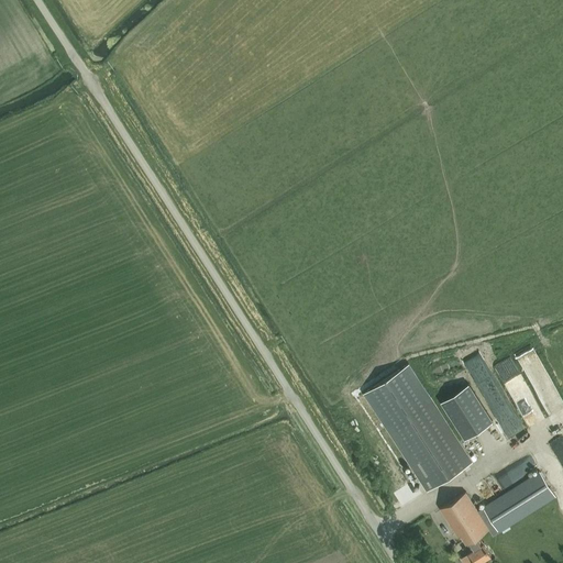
[(495,366),(507,386),(518,379),(520,384),(525,382),(510,357),(495,366)]
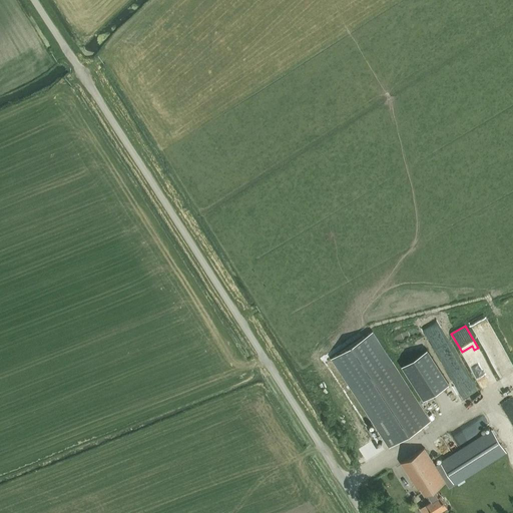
[(390,446),(430,421),(372,331),(333,357),(390,446)]
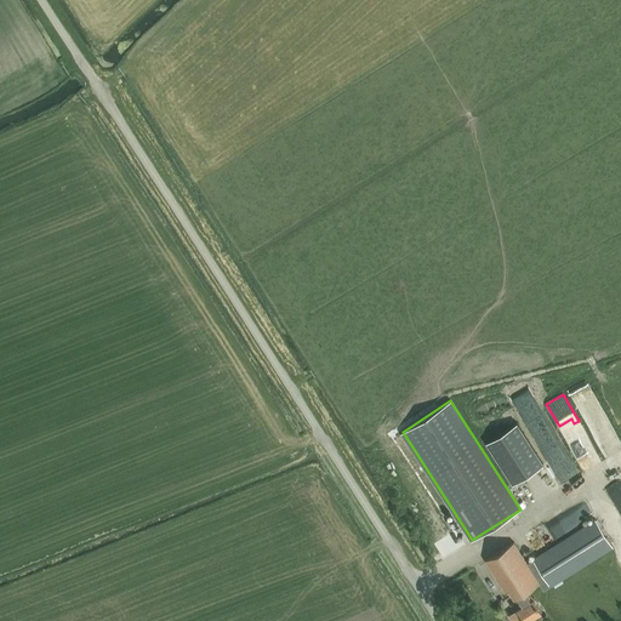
[(524,416),(559,489),(580,479),(543,406),(524,416)]
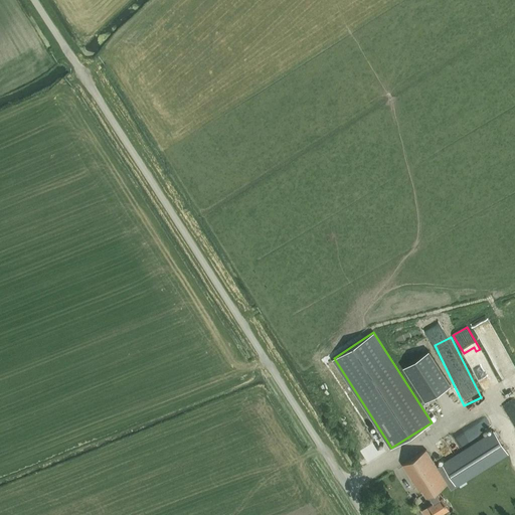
[(451,385),(428,351),(403,367),(425,401),(451,385)]
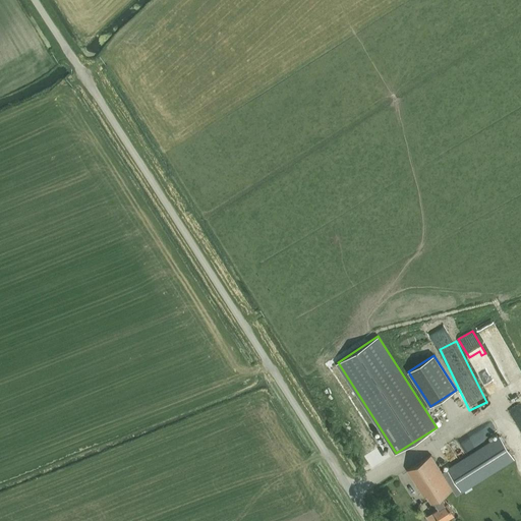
[(486,367),(491,363),(486,356),(481,360),(486,367)]
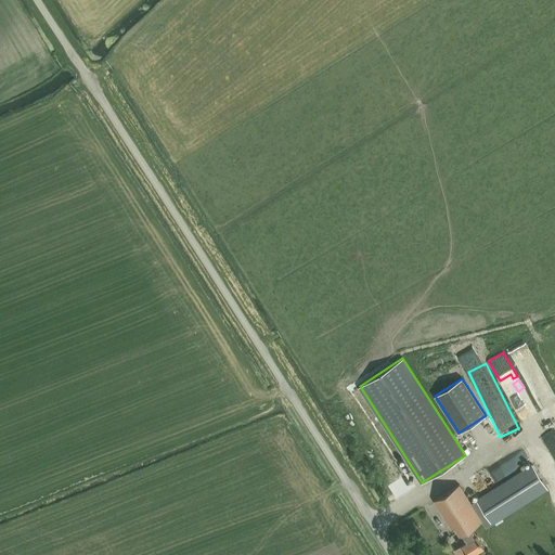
[(486,469),(494,482),(510,473),(512,476),(529,465),(518,449),(486,469)]
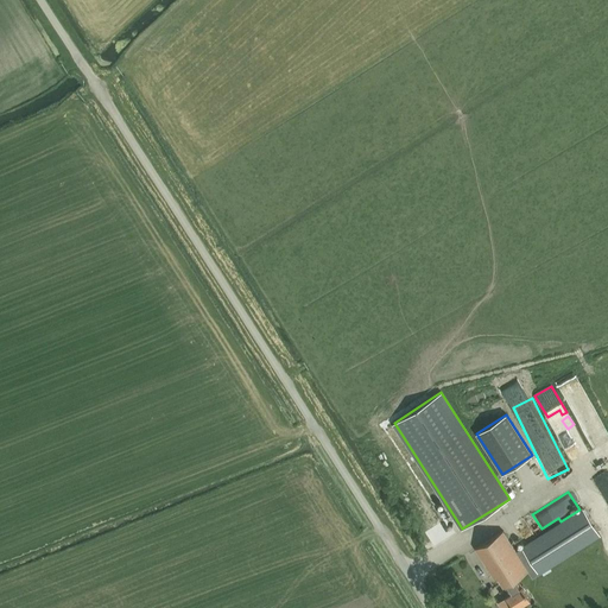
[(514,607),(530,599),(523,586),(520,587),(515,580),(527,571),(532,578),(599,536),(582,510),(515,552),(502,531),(475,549),(495,581),(498,578),(504,587),(507,586),(512,593),(505,596),(506,597),(498,602),(501,607),(514,607)]
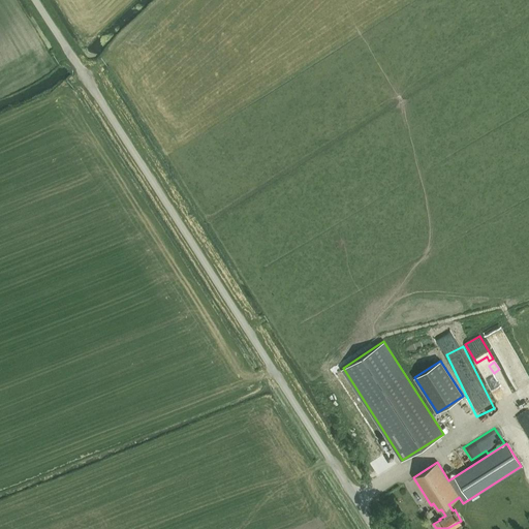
[(457,455),(449,458),(456,470),(463,466),(457,455)]
